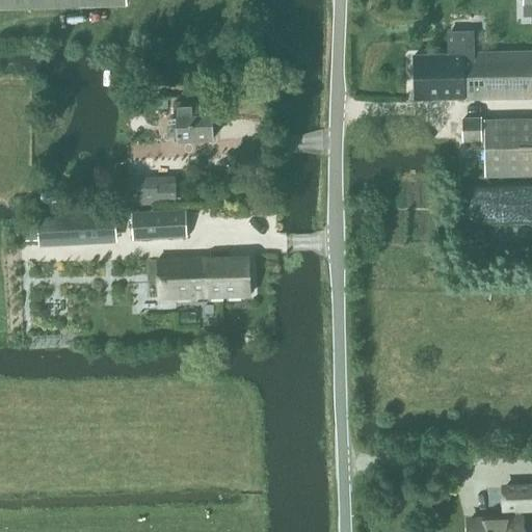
[(0,0),(0,8),(126,5),(126,0),(0,0)]
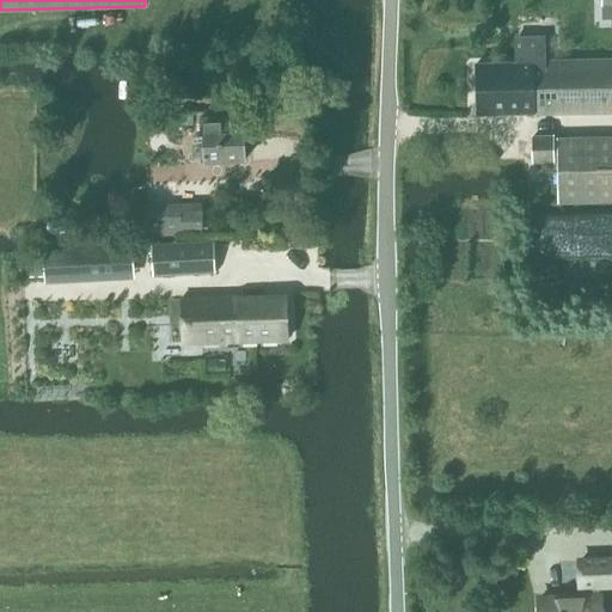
[(533,57),(533,48),(533,43),(515,43),(516,63),(477,65),(478,115),(611,112),(611,61),(539,63),(539,57),(533,57)]
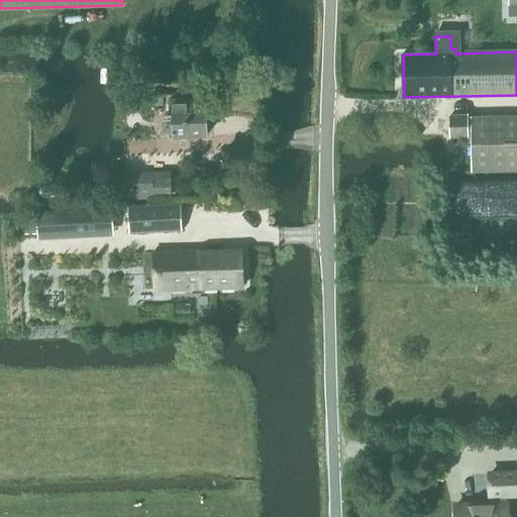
[(174,116),(162,116),(163,134),(174,133),(175,138),(207,136),(206,107),(205,98),(190,99),(173,99),(174,116)]
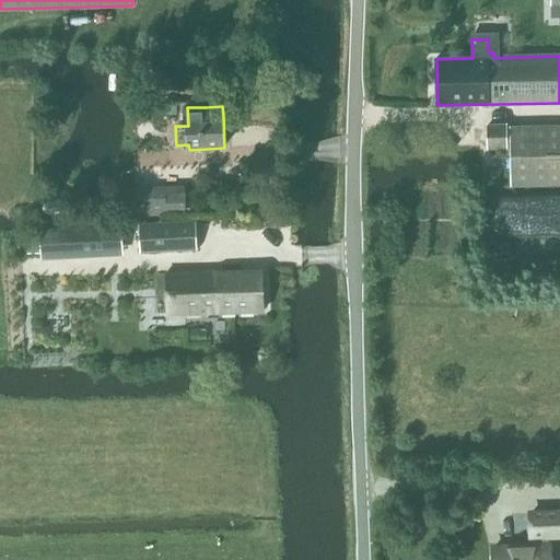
[(489,149),(508,149),(506,125),(489,125),(489,149)]
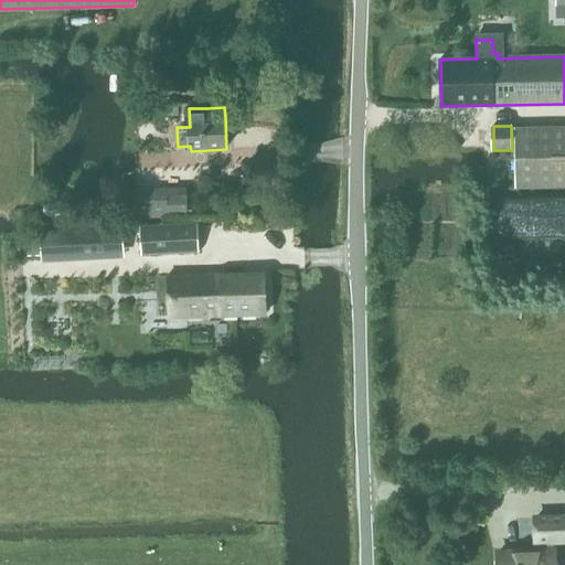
[(516,188),(564,187),(564,127),(514,128),(516,188)]
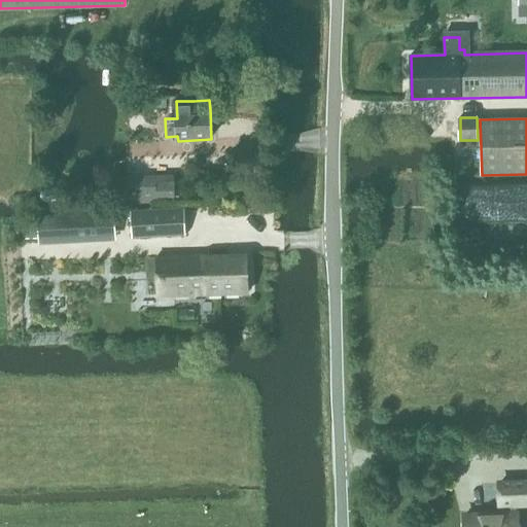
[(126,205),(175,203),(174,175),(124,177),(126,205)]
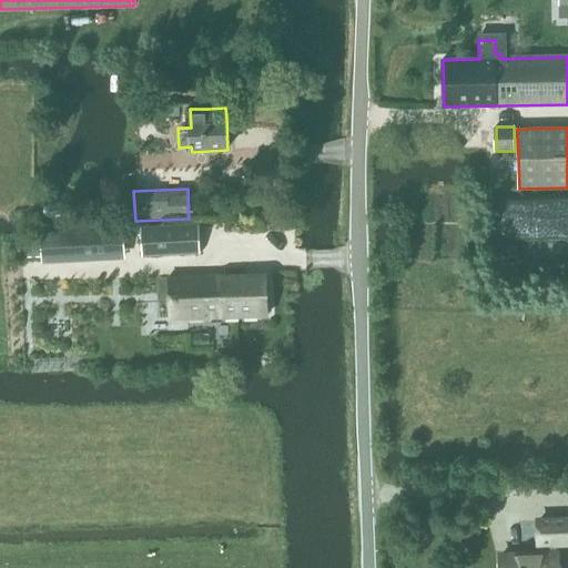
[(199,227),(199,226),(142,229),(143,256),(199,254),(199,227)]
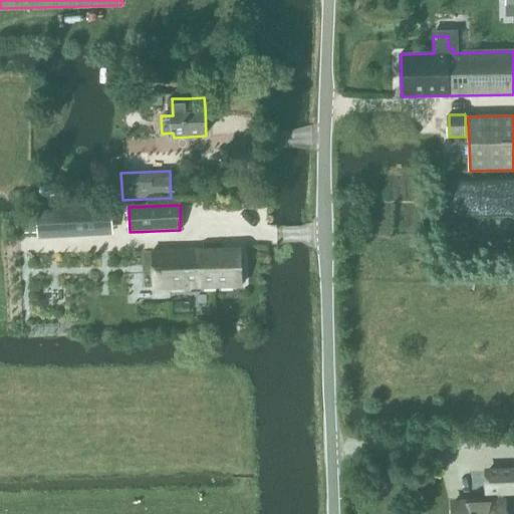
[(110,208),(63,210),(63,230),(112,229),(110,208)]
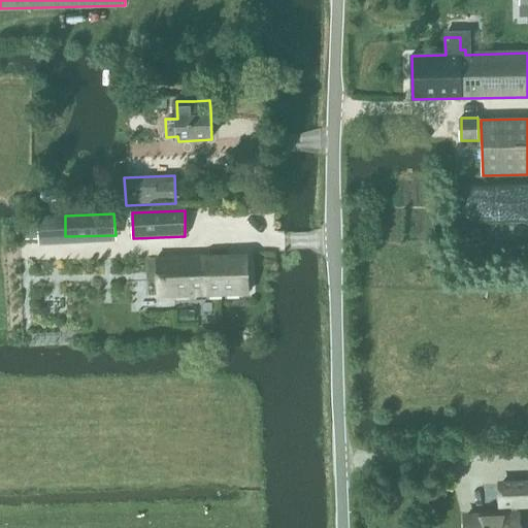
[(158,297),(249,294),(246,255),(157,258),(158,297)]
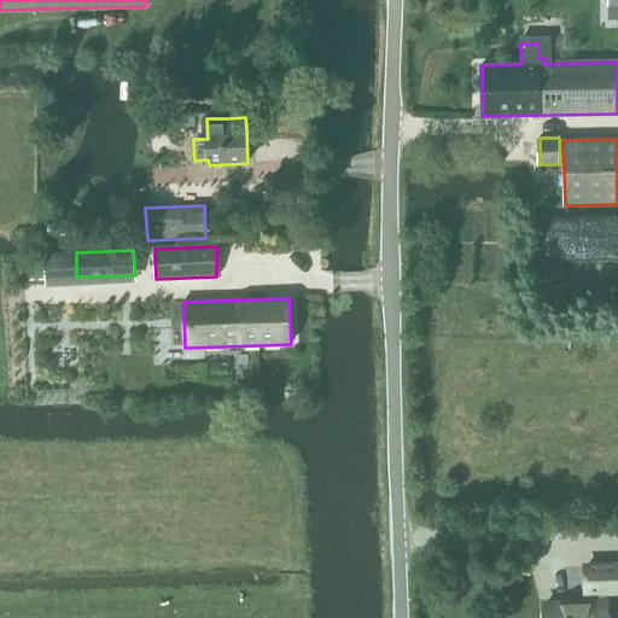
[(604,592),(617,590),(617,566),(586,567),(587,592),(589,592),(589,604),(578,605),(578,608),(567,610),(567,605),(544,606),(544,617),(607,617),(607,604),(605,604),(604,592)]
